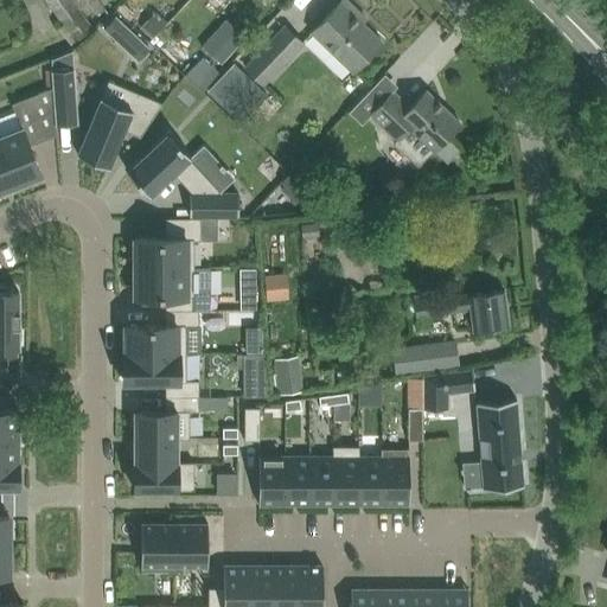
[(72,0),(44,0),(63,24),(58,27),(71,45),(95,29),(72,0)]
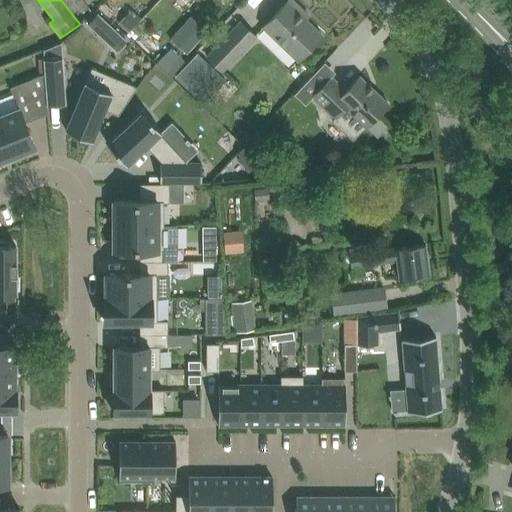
[(84,0),(73,0),(76,3),(75,4),(82,13),(90,7),(84,0)]
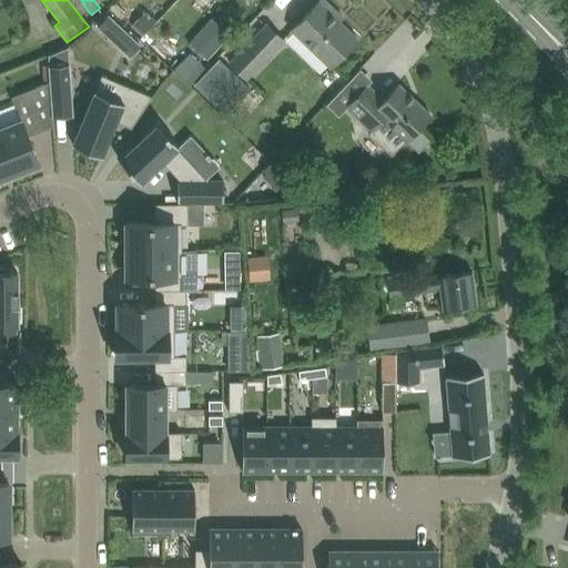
[(330,67),(342,54),(357,39),(331,13),(335,9),(324,0),(320,0),(292,30),(330,67)]
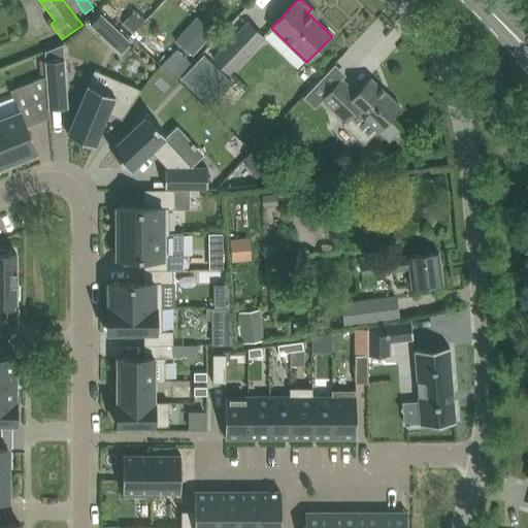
[(132,34),(145,20),(135,9),(122,24),(132,34)]
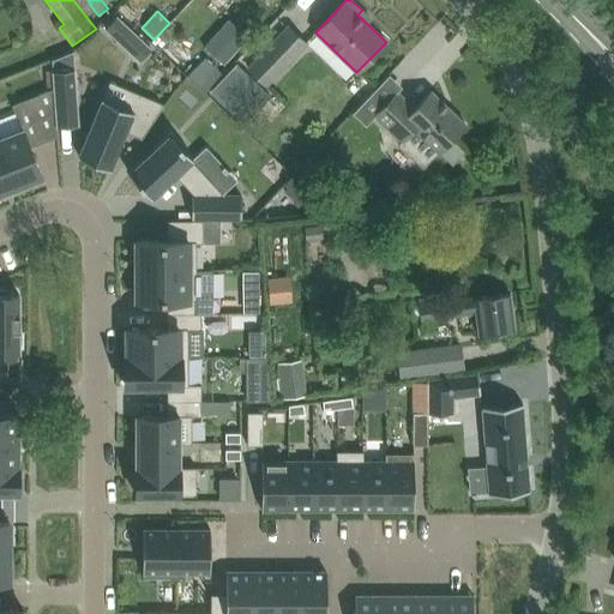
[(116,18),(106,30),(139,61),(150,49),(116,18)]
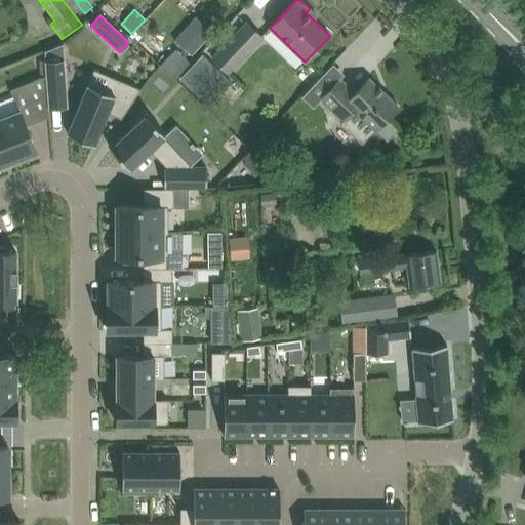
[(228,73),(263,37),(246,23),(212,57),(228,73)]
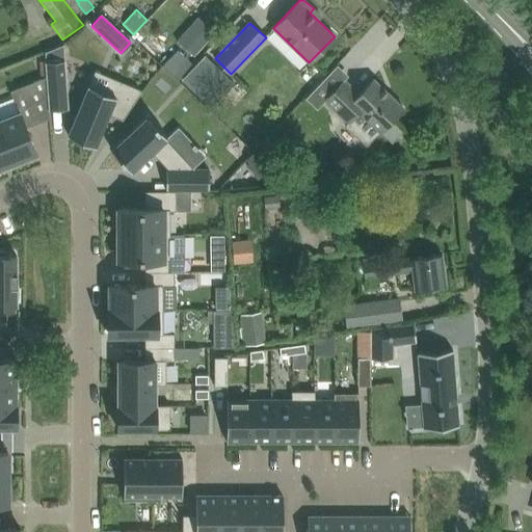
[(193,25),(177,42),(192,57),(209,41),(193,25)]
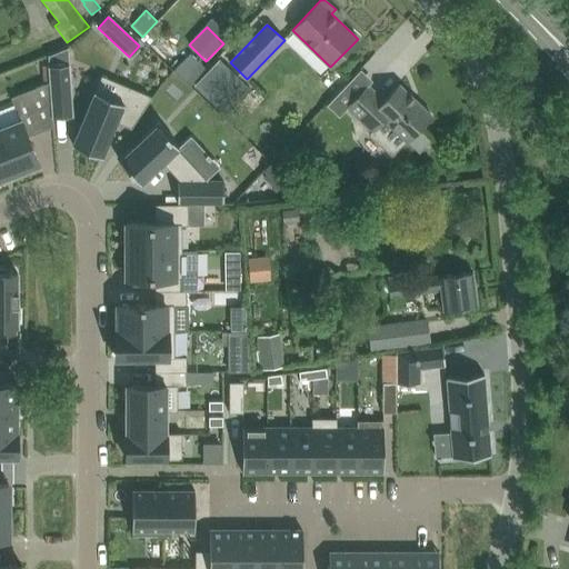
[(68,48),(48,56),(49,66),(48,66),(49,75),(50,81),(53,117),(55,117),(73,116),(70,63),(69,65),(68,48)]
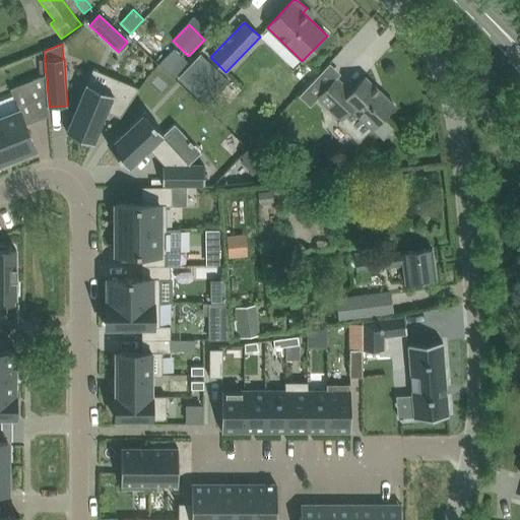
[(174,48),(159,63),(175,78),(189,63),(174,48)]
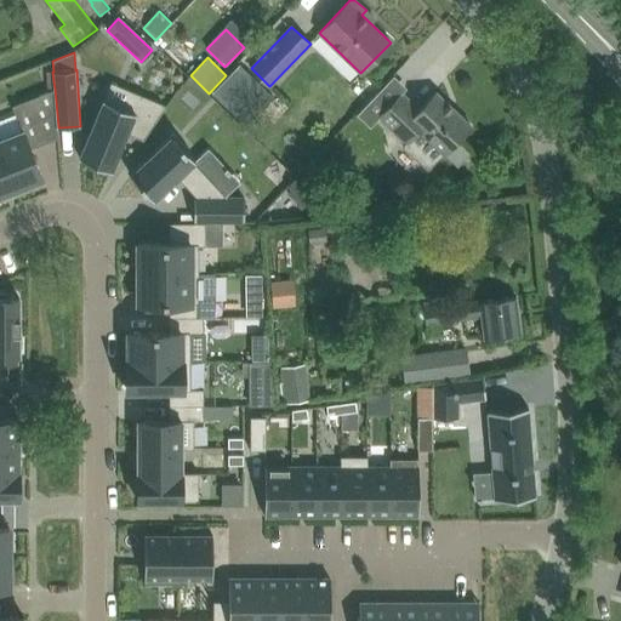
[(240,64),(212,93),(246,126),(274,97),(240,64)]
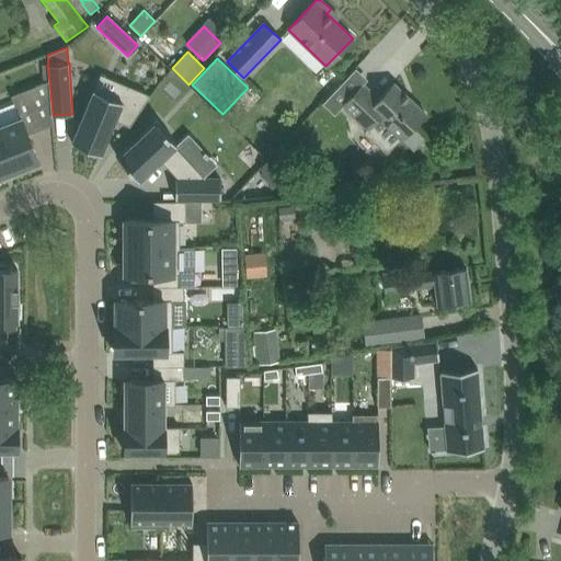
[(100,76),(94,89),(114,98),(119,84),(100,76)]
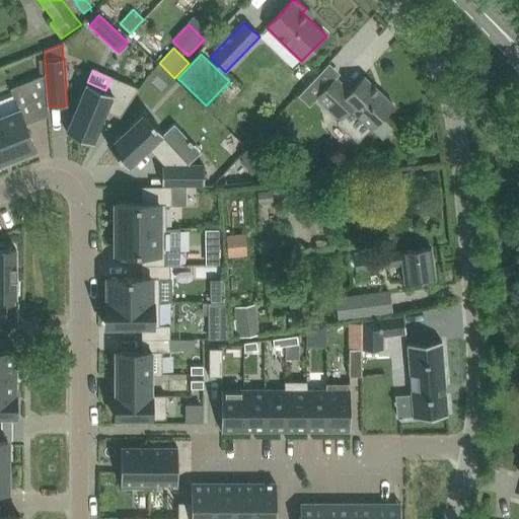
[(13,95),(0,100),(0,125),(13,159),(36,150),(33,142),(26,125),(28,124),(32,122),(35,121),(50,116),(50,115),(49,106),(46,74),(42,76),(10,88),(12,92),(13,95)]
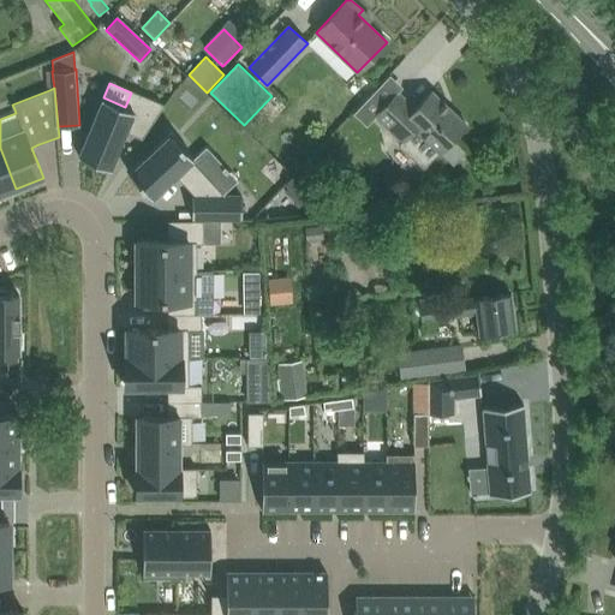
[(466,150),(453,138),(466,124),(431,91),(416,108),(398,91),(375,115),(402,142),(399,145),(424,169),(441,151),(453,163),(466,150)]
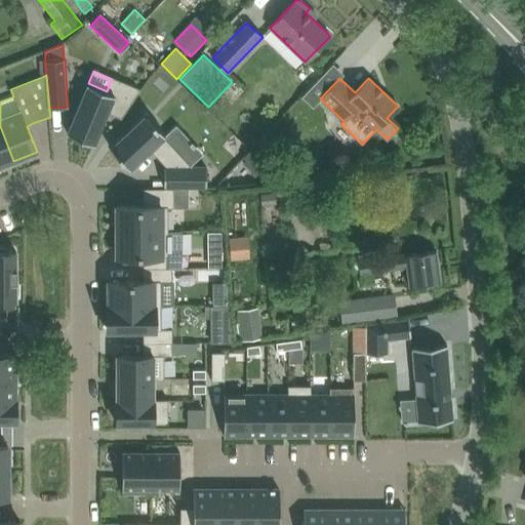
[(88,83),(67,132),(93,144),(107,112),(121,118),(139,90),(112,79),(107,91),(88,83)]
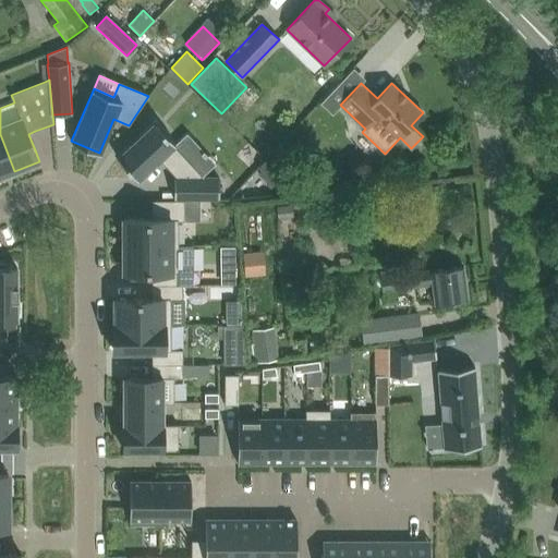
[(118,157),(137,179),(159,159),(178,178),(174,178),(174,198),(219,198),(220,178),(205,178),(174,145),(176,143),(156,122),(118,157)]
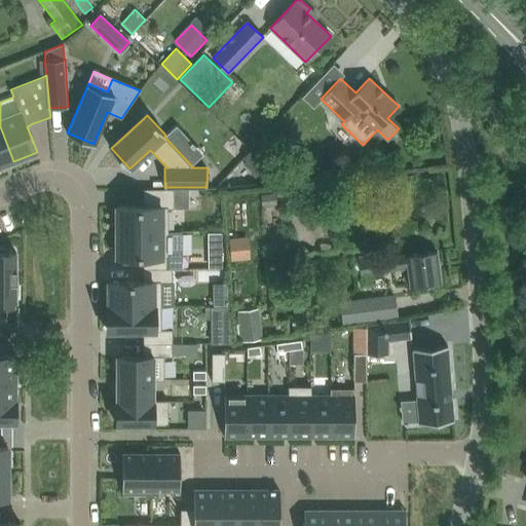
[(0,165),(2,165),(13,161),(0,126),(0,165)]
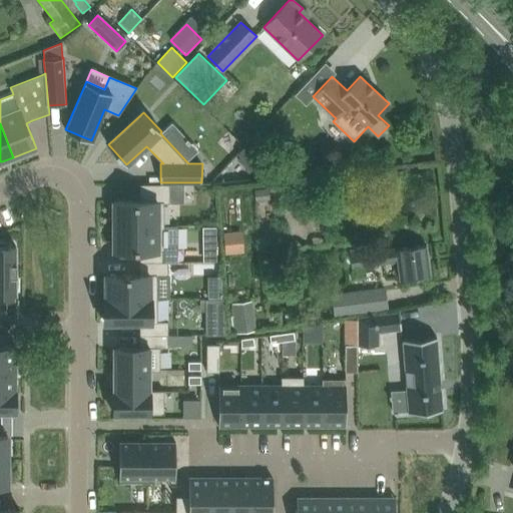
[(243,149),(237,156),(240,158),(237,161),(251,173),(260,164),(279,144),(263,129),(243,149)]
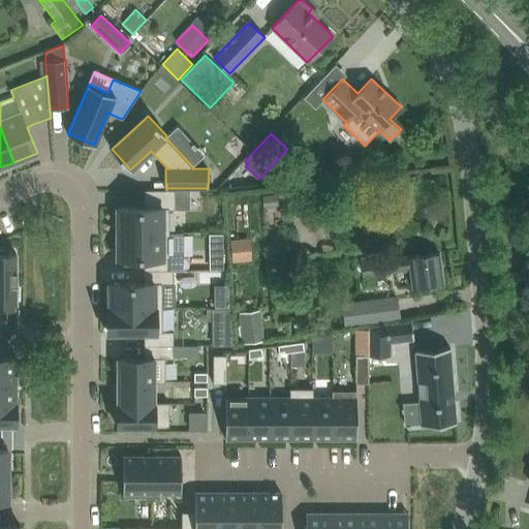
[(115,214),(115,228),(117,228),(118,228),(118,229),(118,232),(169,232),(169,229),(169,212),(169,210),(173,210),(176,210),(176,190),(145,190),(145,208),(135,208),(122,208),(118,208),(118,210),(118,214),(115,214)]
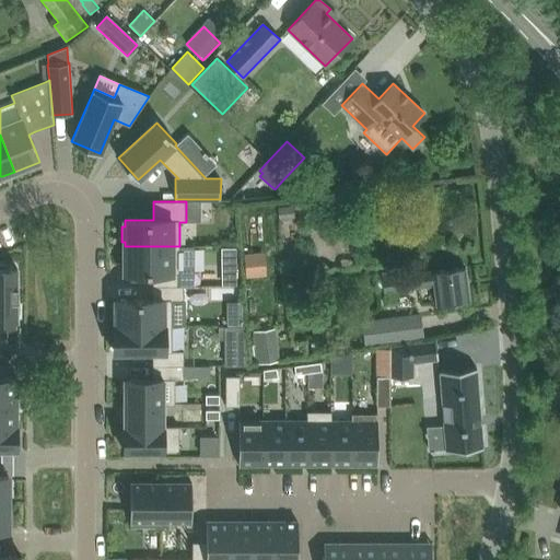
[(202,201),(186,201),(186,222),(202,222),(202,201)]
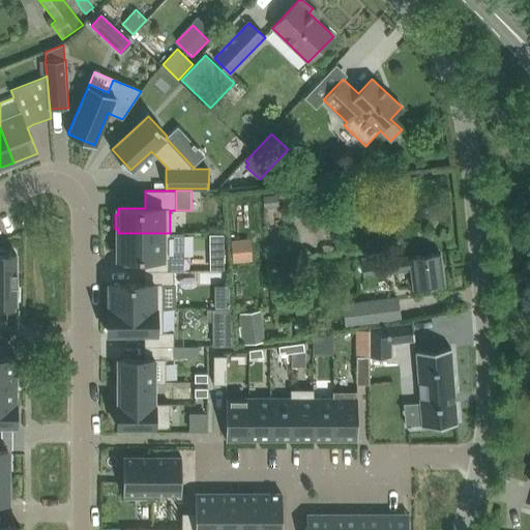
[(277,196),(263,198),(264,207),(278,206),(277,196)]
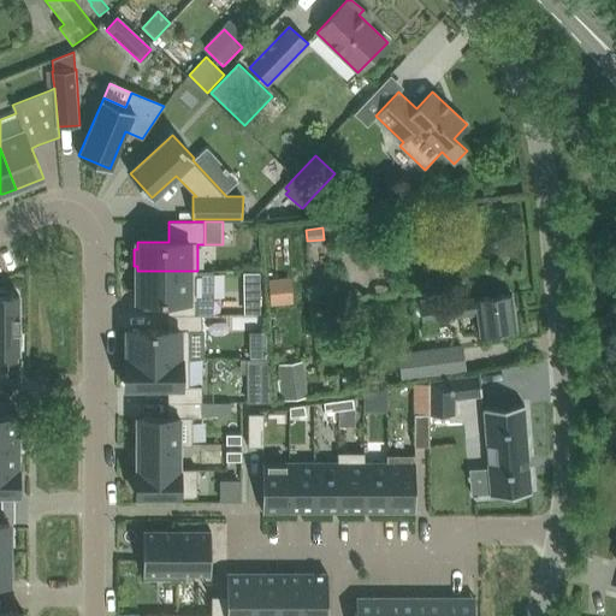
[(137,271),(137,300),(147,300),(169,300),(169,301),(169,314),(202,314),(213,314),(213,271),(197,271),(137,271)]
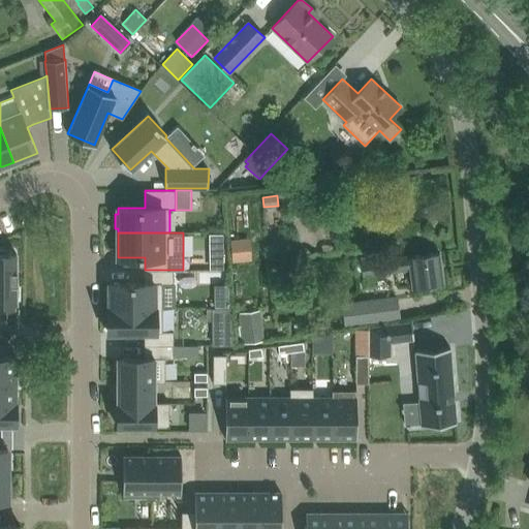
[(223,236),(210,236),(210,252),(223,252),(223,236)]
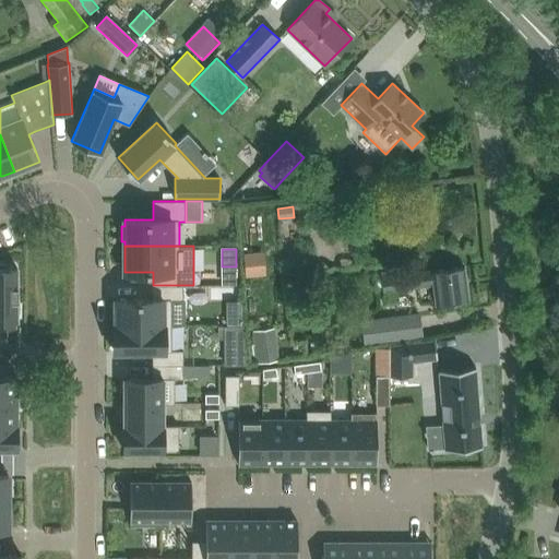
[(263,251),(245,253),(247,276),(265,274),(263,251)]
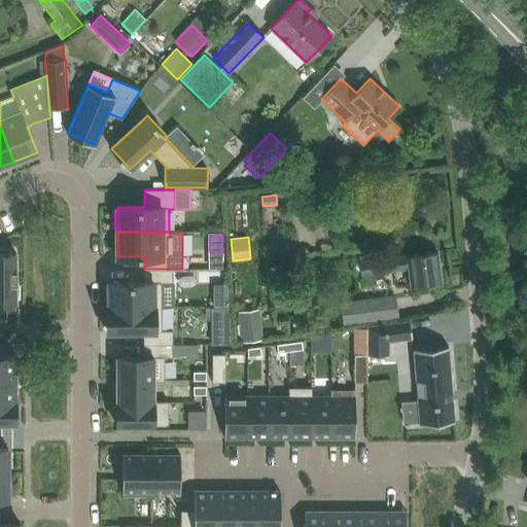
[(0,309),(15,309),(14,301),(16,301),(16,282),(16,270),(16,252),(6,252),(6,249),(2,249),(0,248),(0,309)]
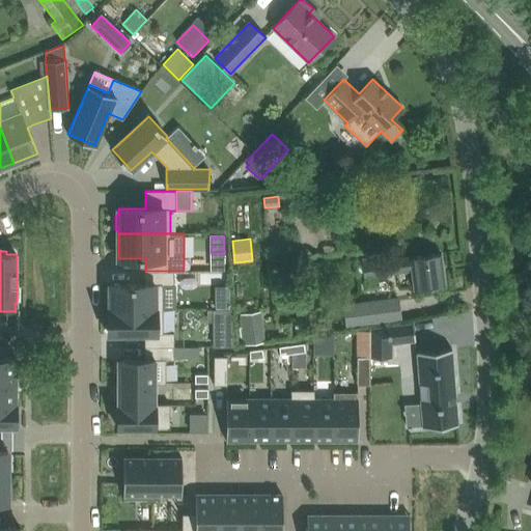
[(224,253),(211,253),(211,270),(225,270),(224,253)]
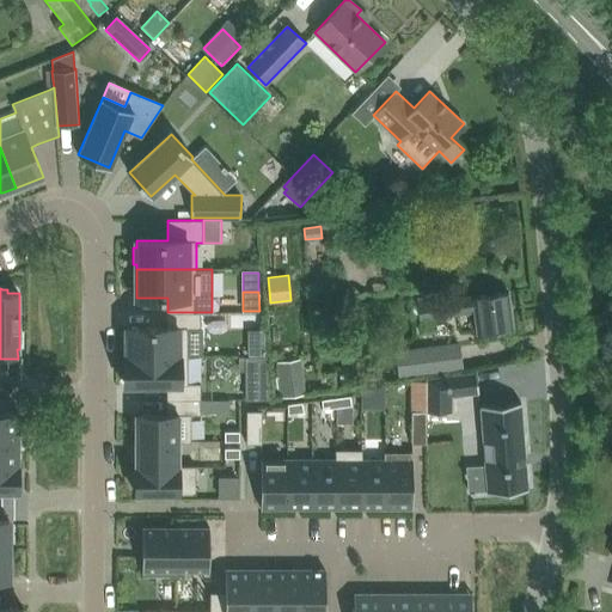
[(440,300),(417,304),(420,318),(441,316),(475,311),(478,334),(490,332),(514,329),(508,292),(485,294),(440,300)]
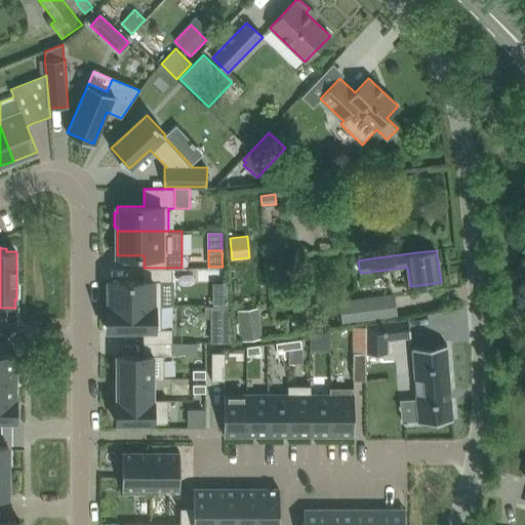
[(108,305),(108,306),(161,306),(161,281),(172,281),(172,268),(144,268),(144,281),(109,281),(109,305),(108,305)]
